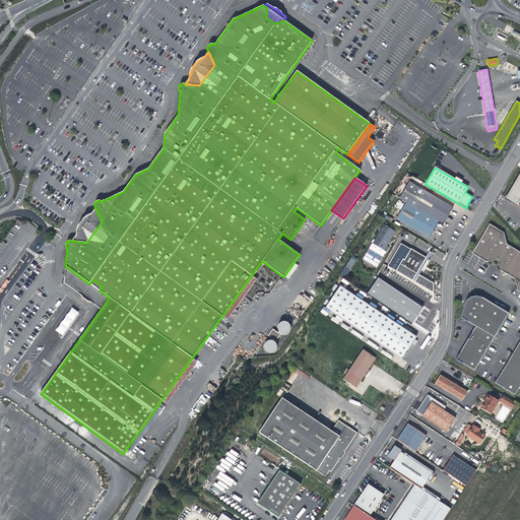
[(519,180),(513,191),(510,199),(519,204),(519,180)]
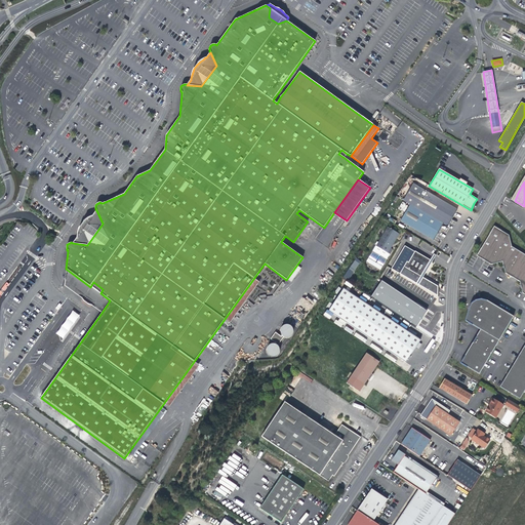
[(410,204),(443,224),(447,227),(457,210),(413,184),(403,200),(410,204)]
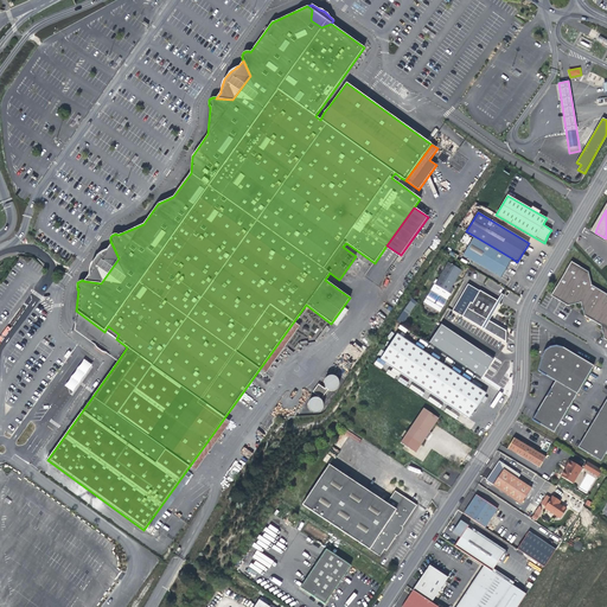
[(512,259),(474,236),(468,247),(506,269),(512,259)]
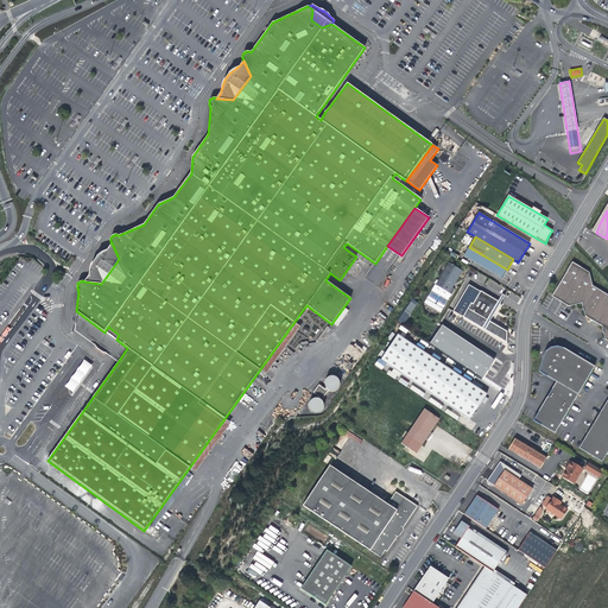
[(119,259),(112,244),(107,249),(106,251),(102,252),(100,254),(97,257),(95,260),(93,263),(92,266),(90,270),(89,273),(89,276),(84,282),(101,284),(119,259)]
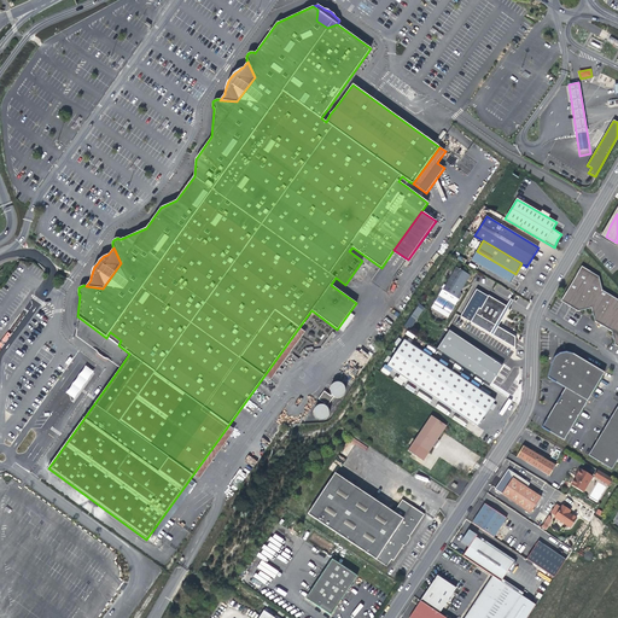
[(516,274),(476,251),(470,262),(509,285),(516,274)]
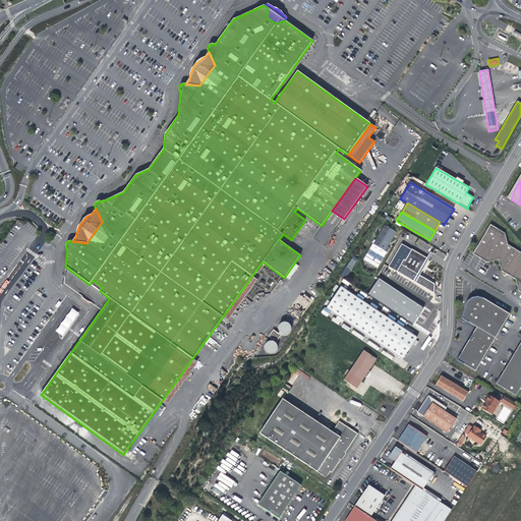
[(505,233),(490,225),(472,253),(487,263),(499,259),(502,271),(516,280),(518,291),(520,292),(520,252),(508,244),(505,233)]
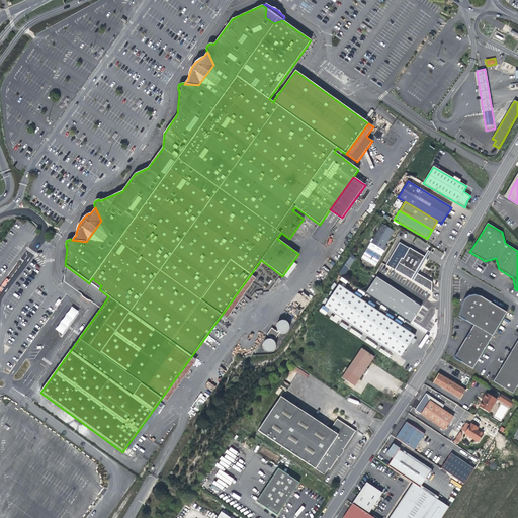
[(387,246),(384,245),(391,235),(390,234),(392,230),(382,225),(379,229),(381,230),(375,240),(374,239),(371,243),(370,243),(361,258),(375,266),(387,246)]
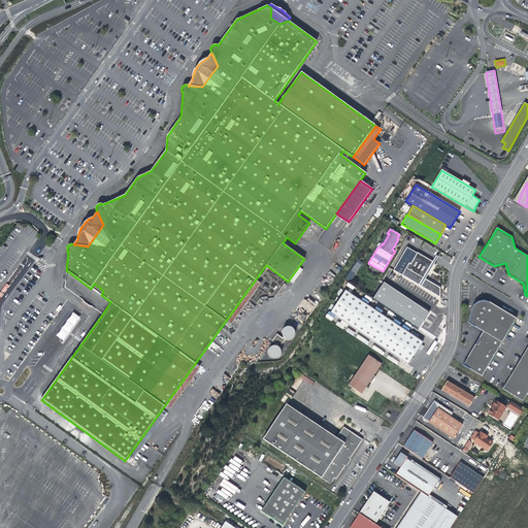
[(418,253),(417,254),(406,248),(400,258),(409,263),(402,275),(419,286),(424,277),(432,262),(418,253)]
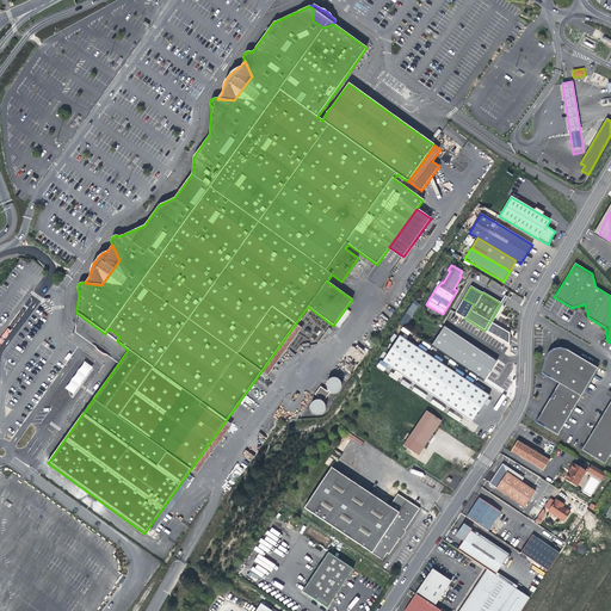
[(485,331),(487,332),(492,323),(507,297),(505,296),(500,303),(491,321),(485,331)]
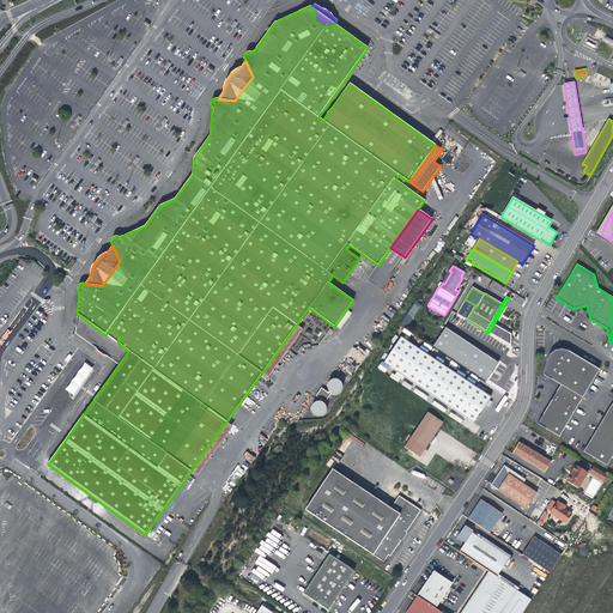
[(475,305),(465,299),(456,314),(467,320),(475,305)]
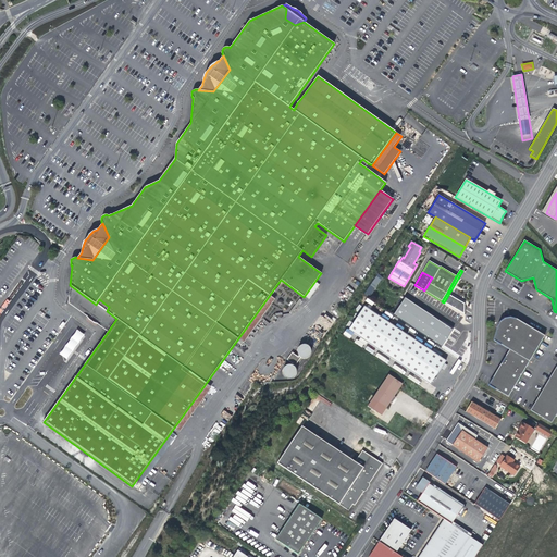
[(371,285),(375,288),(382,277),(378,274),(370,285),(371,285)]
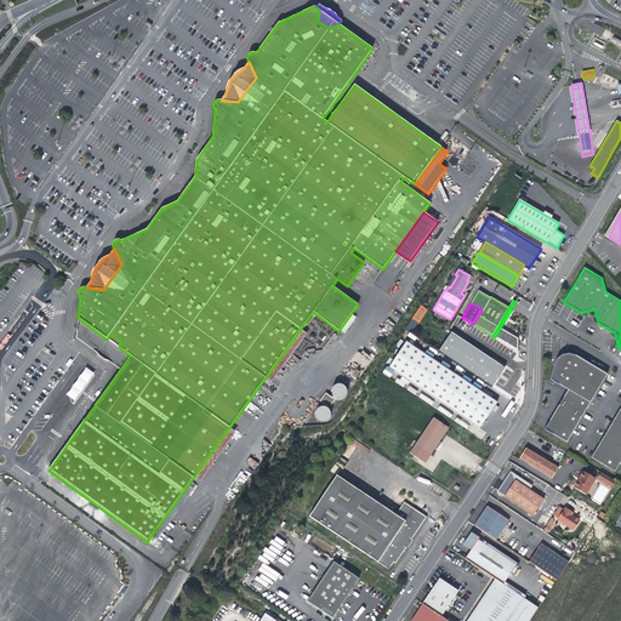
[(107,340),(78,318),(77,339),(97,353),(98,354),(100,357),(101,358),(102,359),(104,360),(106,360),(108,362),(120,370),(130,355),(119,347),(121,342),(110,334),(107,340)]
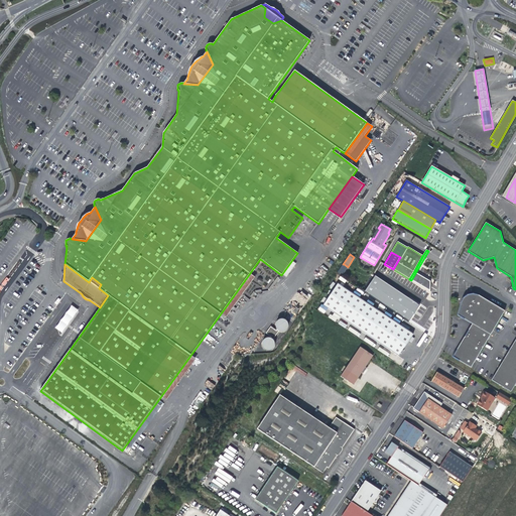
[(348,267),(344,264),(338,273),(342,276),(348,267)]
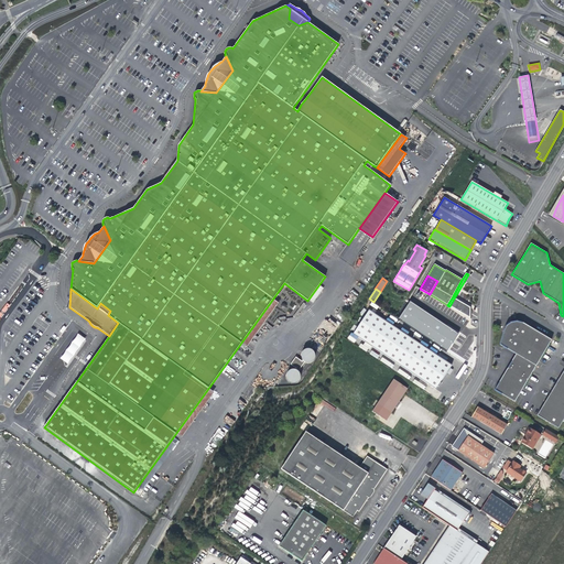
[(449,306),(470,318),(470,307),(454,299),(449,306)]
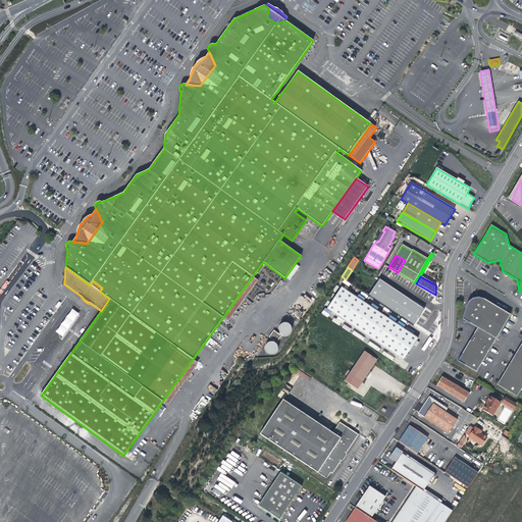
[(415,323),(425,308),(379,279),(369,296),(415,323)]
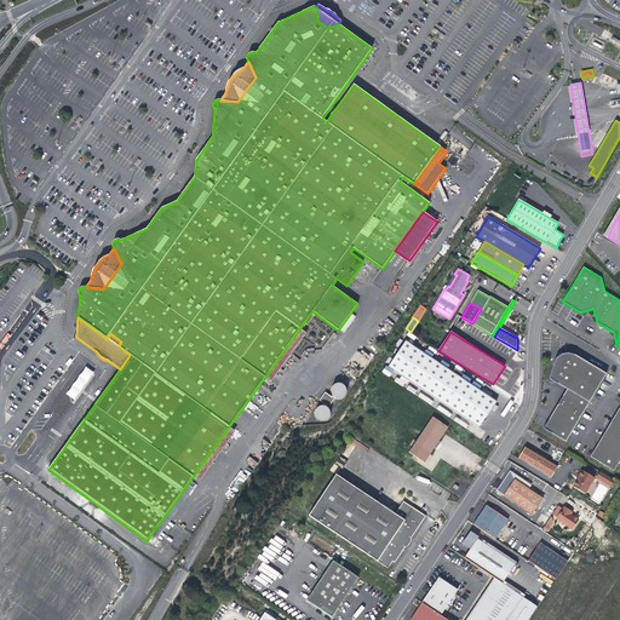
[(388,367),(478,428),(487,415),(497,401),(406,340),(388,367)]
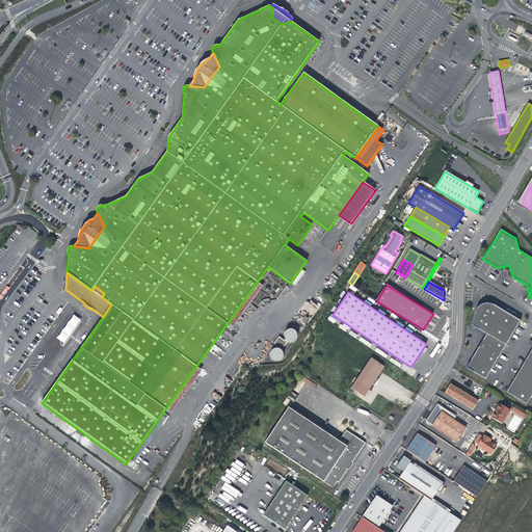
[(485,379),(521,321),(494,304),(487,303),(482,304),(477,308),(475,313),(471,325),(486,335),(467,368),(485,379)]
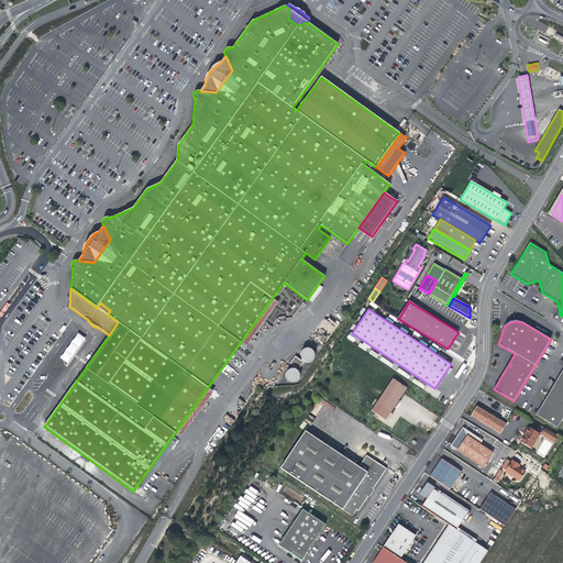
[(308,349),(307,349),(306,349),(305,349),(304,350),(302,351),(301,352),(301,353),(300,353),(300,354),(300,355),(300,356),(300,357),(301,357),(301,359),(302,360),(301,361),(295,356),(290,364),(296,368),(295,370),(294,368),(293,368),(291,368),(290,370),(289,370),(288,371),(287,372),(286,373),(286,374),(286,375),(286,376),(286,377),(286,378),(287,379),(288,381),(289,382),(290,383),(291,383),(293,383),(294,383),(295,383),(296,382),(297,382),(297,381),(298,381),(298,379),(299,379),(299,378),(299,377),(299,376),(299,375),(299,374),(299,373),(298,372),(305,362),(306,362),(307,362),(308,362),(309,362),(310,362),(311,361),(312,361),(312,360),(313,360),(313,359),(315,357),(315,356),(315,355),(315,354),(315,353),(313,352),(313,351),(312,351),(312,350),(311,350),(310,349),(309,349),(308,349)]
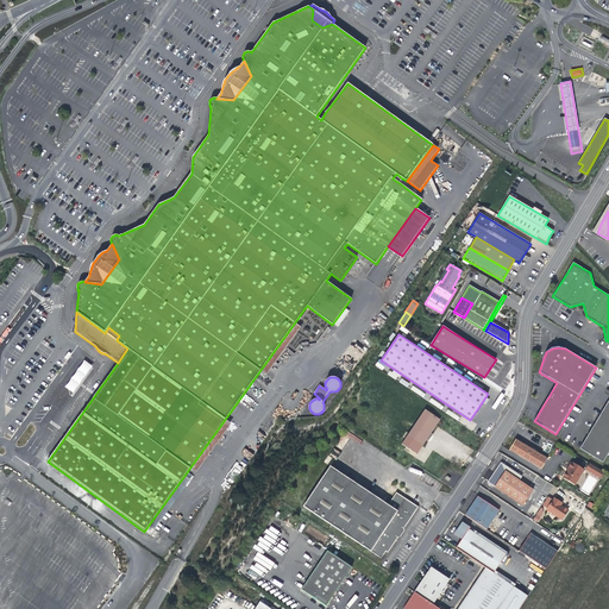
[(413,385),(410,389),(422,397),(425,394),(413,385)]
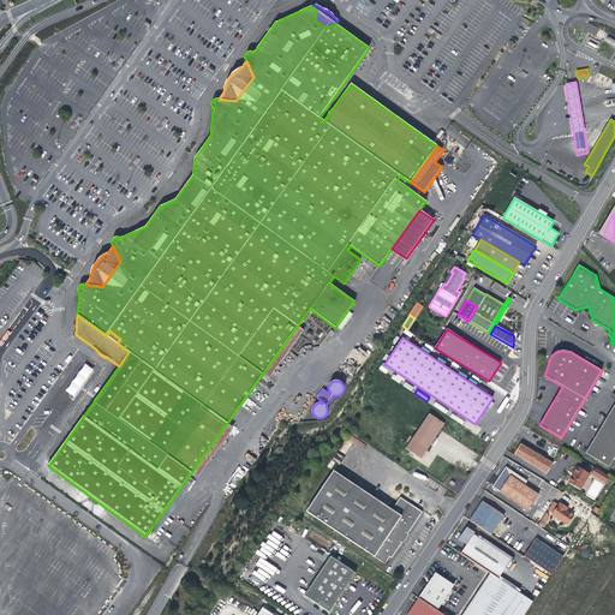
[(614,457),(614,404),(585,453),(609,467),(614,457)]
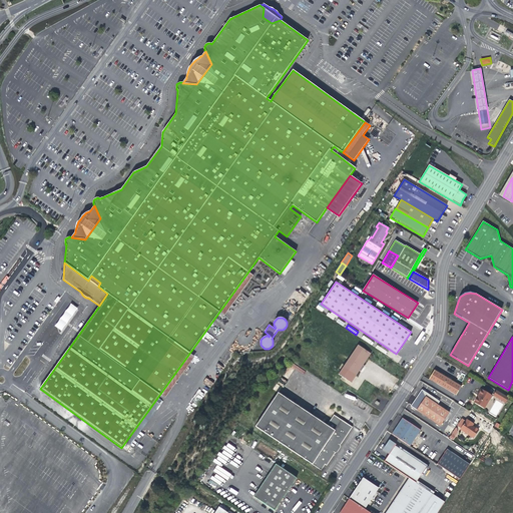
[(344,368),(356,377),(360,371),(362,368),(364,369),(365,367),(363,366),(371,354),(358,346),(344,368)]
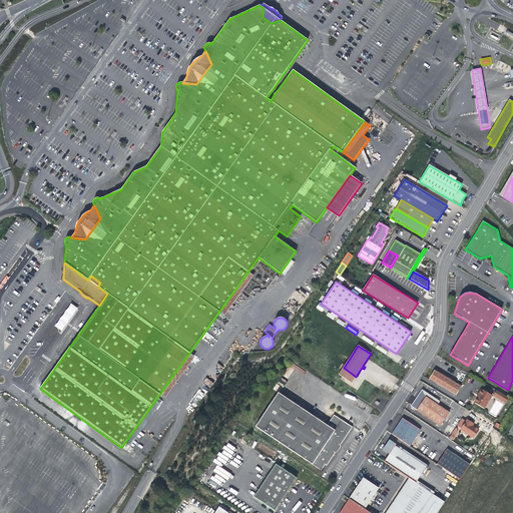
[(434,370),(429,379),(456,395),(461,387),(434,370)]
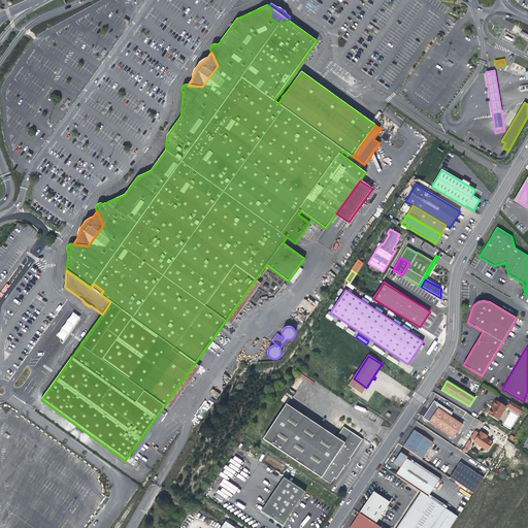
[(492,408),(488,415),(498,421),(506,407),(496,401),(494,405),(494,406),(492,409),(492,408)]
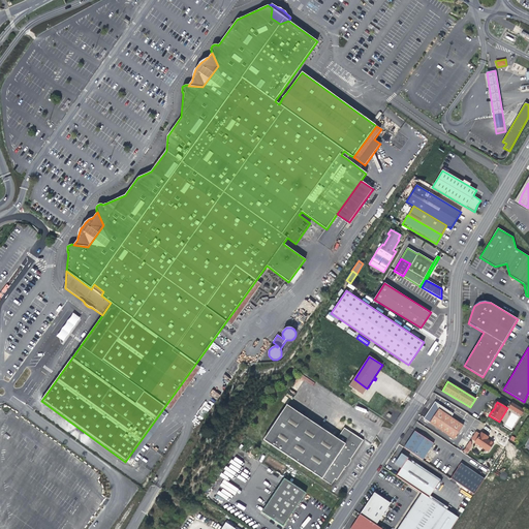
[(524,409),(511,402),(508,408),(522,415),(524,413),(523,412),(524,409)]
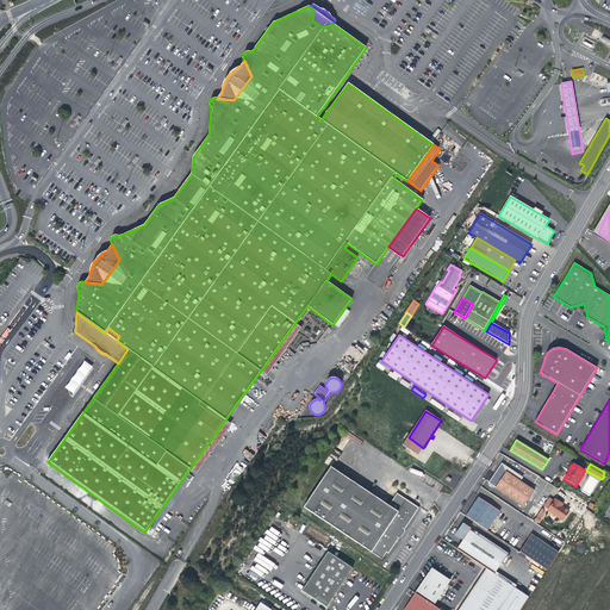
[(524,506),(534,491),(520,481),(523,478),(505,466),(499,467),(489,483),(524,506)]
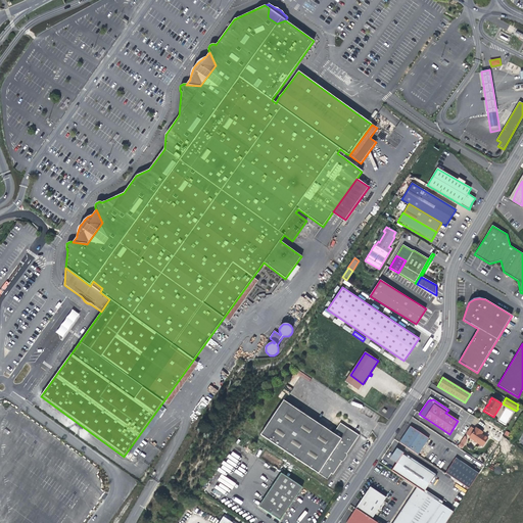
[(333,433),(283,400),(260,435),(327,479),(331,474),(333,475),(344,458),(359,435),(340,423),(333,433)]
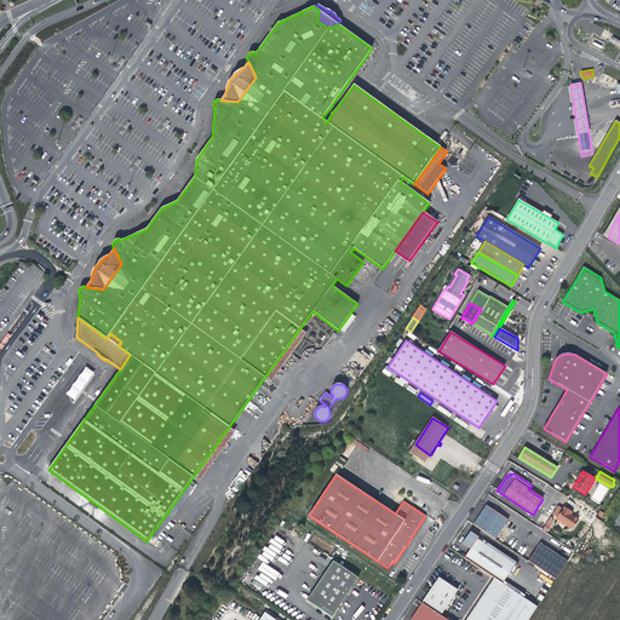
[(474,524),(495,539),(509,520),(487,505),(483,510),(474,524)]
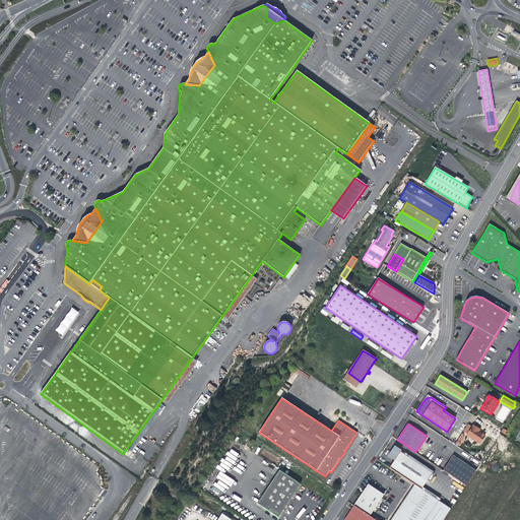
[(466,435),(479,444),(484,436),(478,432),(476,431),(478,429),(473,426),(472,427),(468,425),(463,432),(467,434),(466,435)]
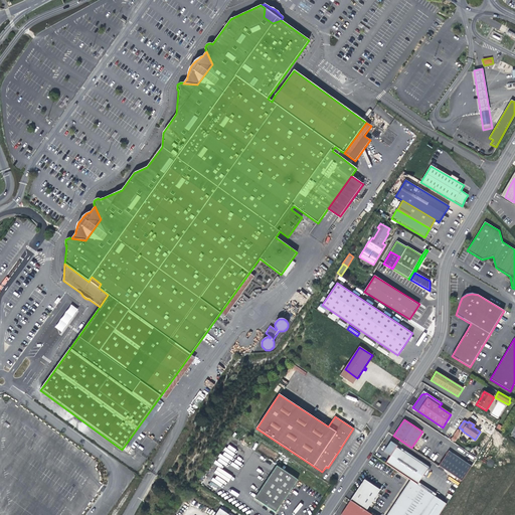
[(390,456),(385,464),(417,484),(427,469),(396,448),(397,447),(391,443),(388,446),(384,452),(390,456)]
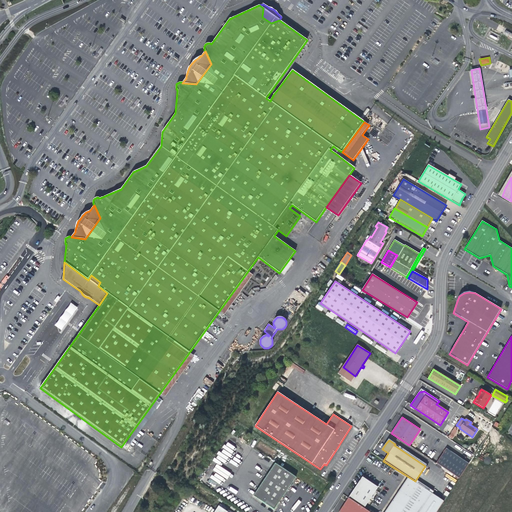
[(469,464),(446,449),(436,463),(459,479),(469,464)]
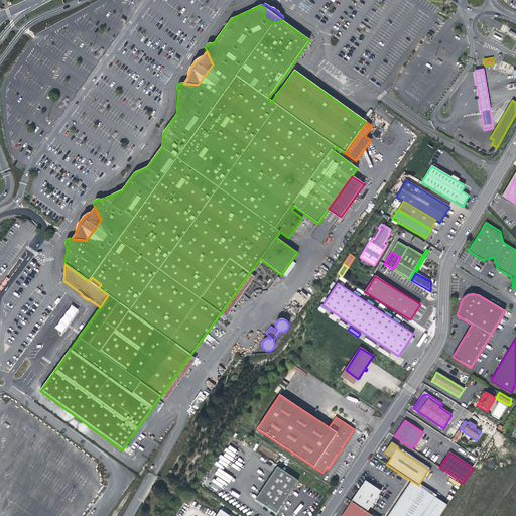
[(277,467),(255,499),(276,513),(282,504),(298,481),(277,467)]
